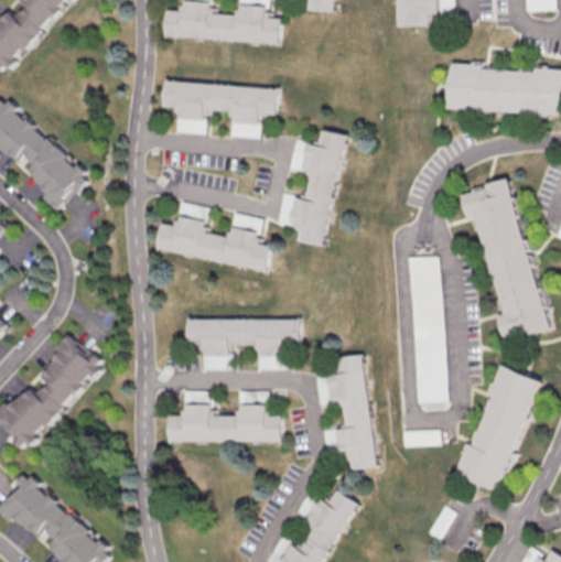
[(73,0),(72,1),(69,0),(65,0),(57,9),(61,12),(53,20),(51,18),(40,30),(42,31),(24,51),(21,49),(11,60),(14,63),(8,69),(3,65),(0,68),(0,17),(6,10),(14,18),(25,7),(18,0),(73,0)]
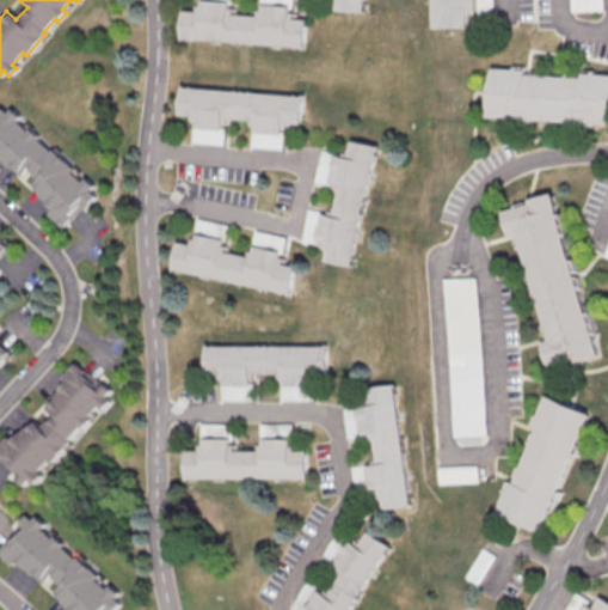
[(360,0),(360,13),(332,12),(332,5),(327,5),(327,0),(360,0)]
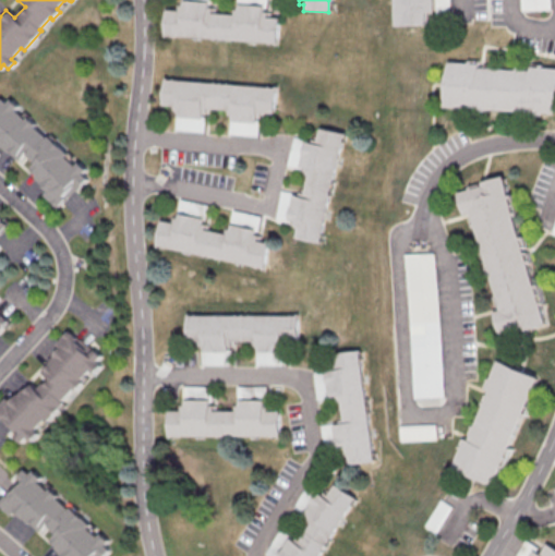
[(386,0),(388,27),(422,26),(421,13),(427,13),(426,0),(386,0)]
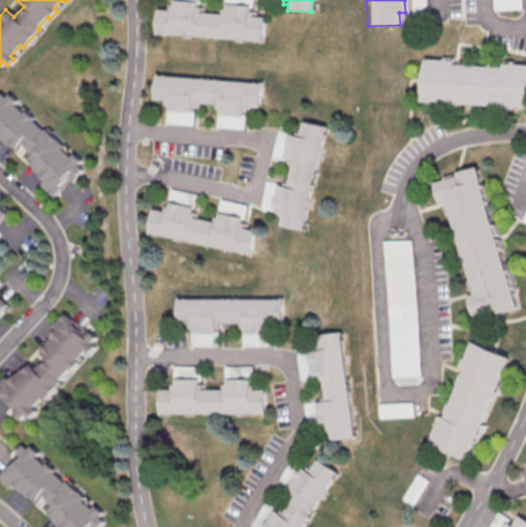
[(515,10),(514,0),(485,0),(486,10),(515,10)]
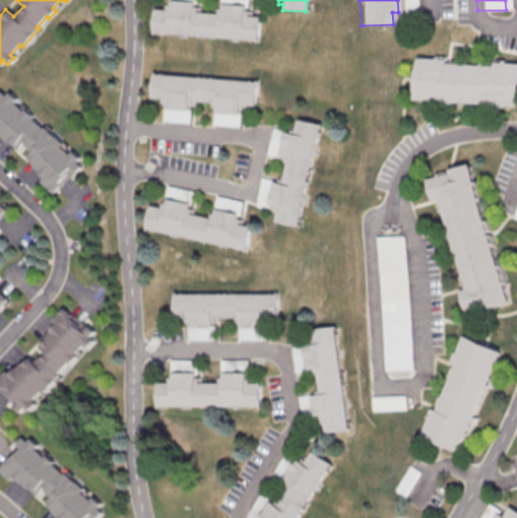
[(154,10),(152,33),(256,41),(258,17),(248,16),(248,10),(245,10),(245,6),(220,4),(220,9),(215,9),(215,14),(199,12),(199,8),(192,7),(193,3),(171,1),(170,6),(164,6),(164,10),(154,10)]
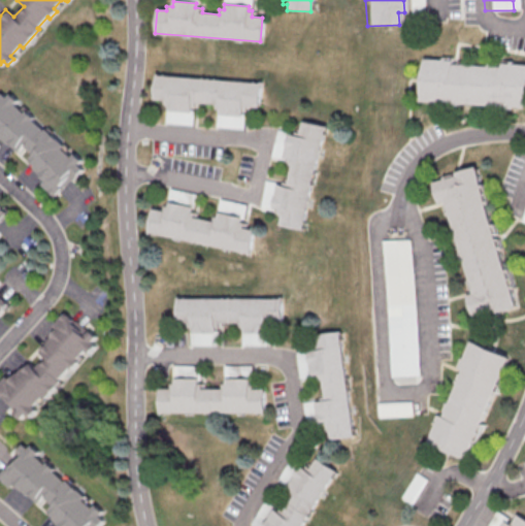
[(417,59),(447,61),(447,65),(496,68),(496,63),(524,64),(524,107),(415,102),(417,59)]
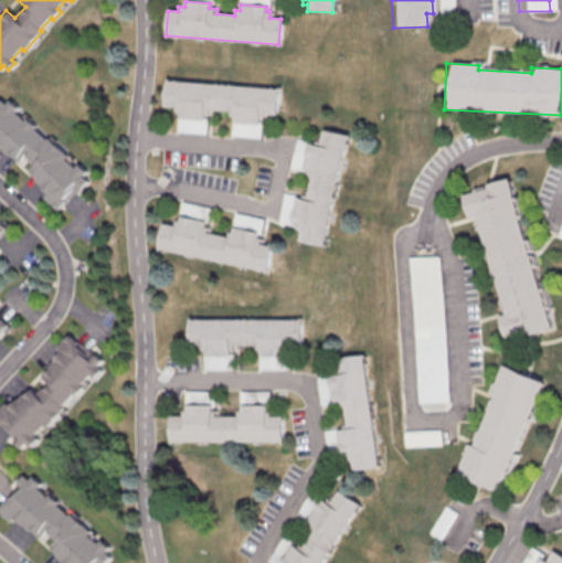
[(165,82),(277,91),(275,116),(265,115),(265,121),(258,120),(257,125),(233,124),(233,117),(228,117),(229,113),(210,110),(210,116),(205,116),(204,121),(178,120),(178,114),(171,114),(171,108),(162,107),(165,82)]
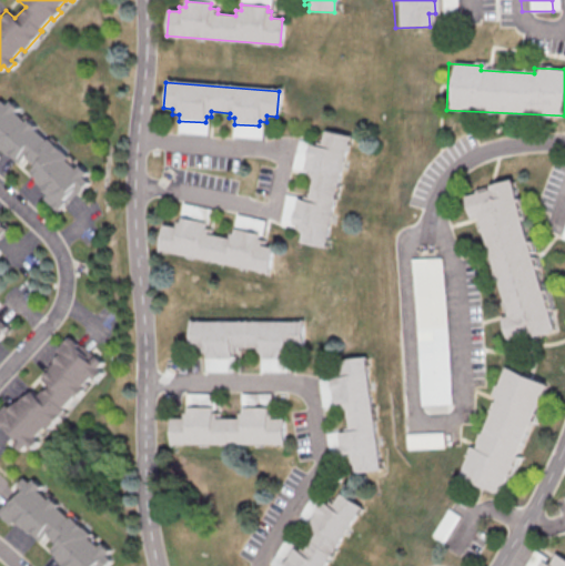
[(0,101),(6,105),(10,102),(18,109),(14,113),(24,123),(28,120),(36,127),(33,130),(46,140),(47,139),(69,158),(66,161),(74,169),(79,164),(88,173),(83,179),(88,183),(81,191),(80,190),(68,202),(67,201),(58,211),(44,200),(49,195),(28,177),(37,167),(23,154),(16,163),(0,149),(0,101)]
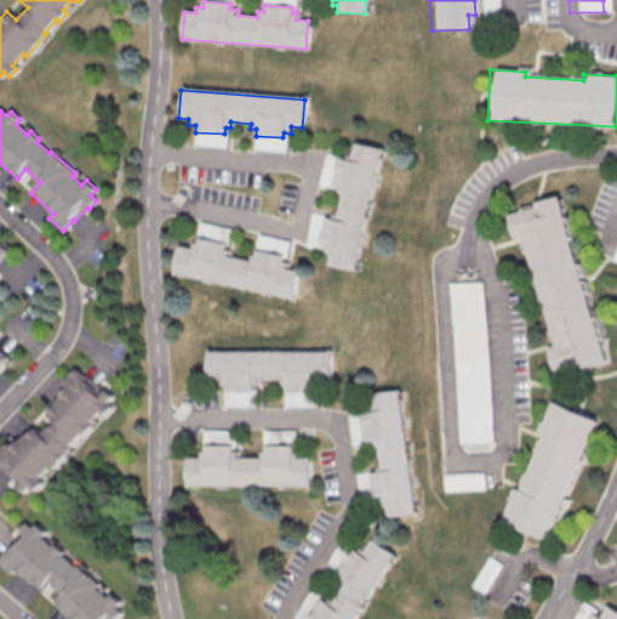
[(354,143),(383,149),(358,273),(327,267),(330,255),(325,254),(326,248),(321,246),(326,220),(333,221),(335,214),(340,215),(343,198),(337,197),(340,188),(333,187),(340,159),(346,160),(347,154),(352,154),(354,143)]
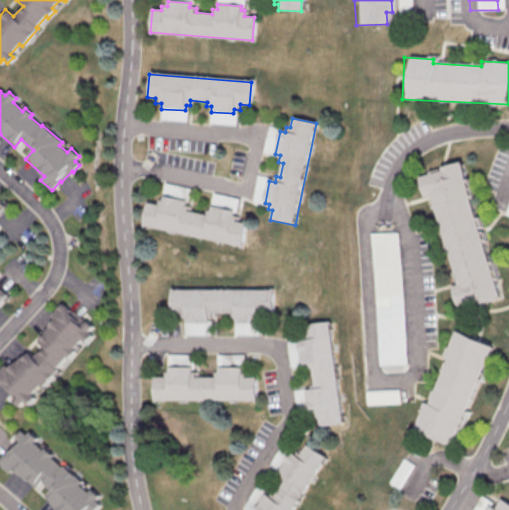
[(460,163),(498,298),(478,304),(477,301),(454,307),(448,287),(455,285),(430,197),(424,198),(418,177),(441,171),(440,168),(460,163)]
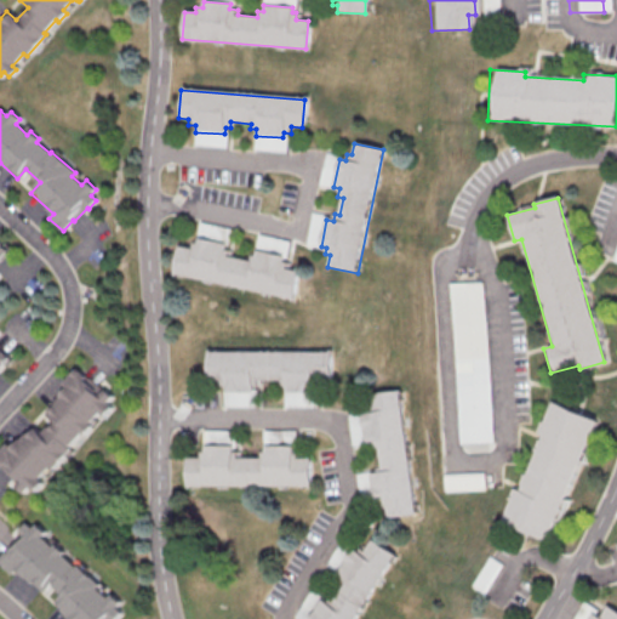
[(177,244),(188,246),(189,242),(195,243),(196,239),(224,245),(223,250),(230,251),(229,257),(247,261),(249,255),(256,257),(257,251),(285,257),(284,262),(291,265),(290,270),(300,272),(293,301),(170,274),(177,244)]
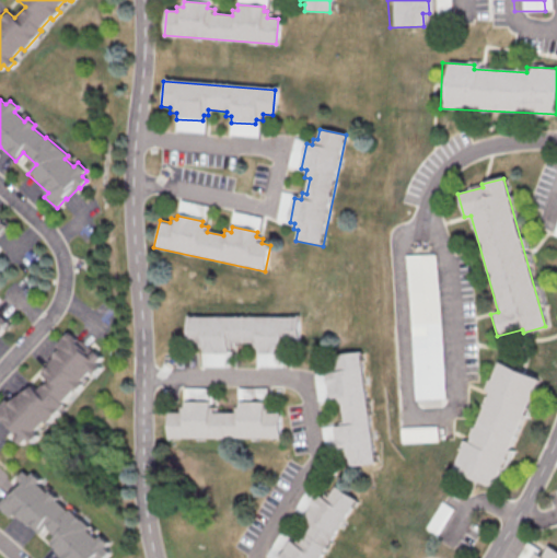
[(438,399),(434,255),(404,256),(407,400),(438,399)]
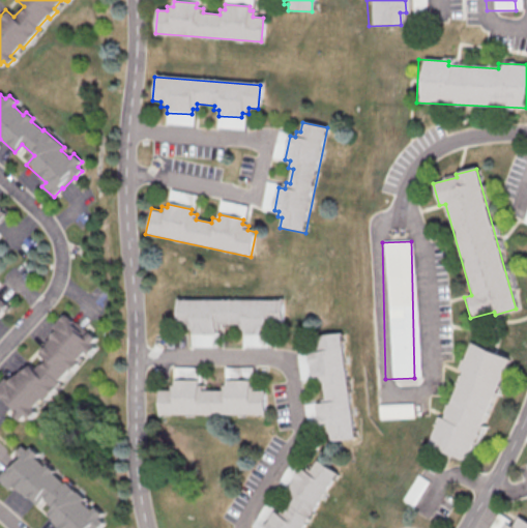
[(175,300),(283,300),(283,324),(273,324),(273,329),(266,329),(266,335),(242,335),(242,330),(235,330),(235,326),(222,326),(222,330),(214,330),(214,335),(191,335),(191,330),(184,330),(184,325),(175,325),(175,300)]
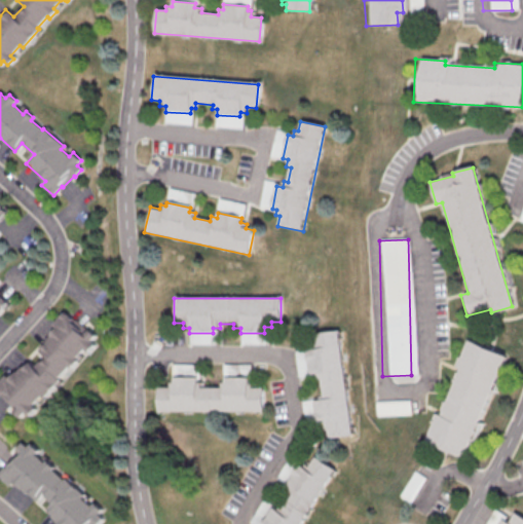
[(62,311),(85,332),(86,331),(94,337),(88,342),(91,346),(85,352),(82,349),(72,361),(74,362),(68,369),(67,368),(57,379),(59,381),(41,400),(39,398),(30,407),(33,410),(27,417),(23,413),(19,418),(10,411),(12,409),(0,398),(0,380),(4,376),(8,379),(19,368),(21,370),(28,362),(33,367),(41,358),(36,352),(44,343),(42,341),(52,329),(48,326),(62,311)]
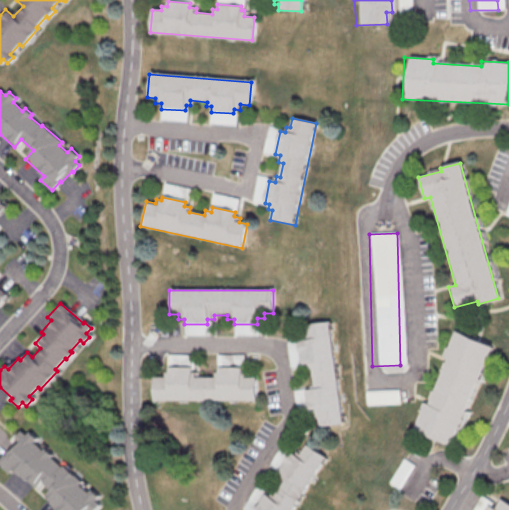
[(325,322),(342,425),(318,429),(317,423),(313,424),(313,418),(308,419),(304,391),(309,390),(308,385),(312,384),(309,367),(306,367),(305,364),(301,364),(297,342),(302,341),(301,334),(306,334),(305,326),(325,322)]
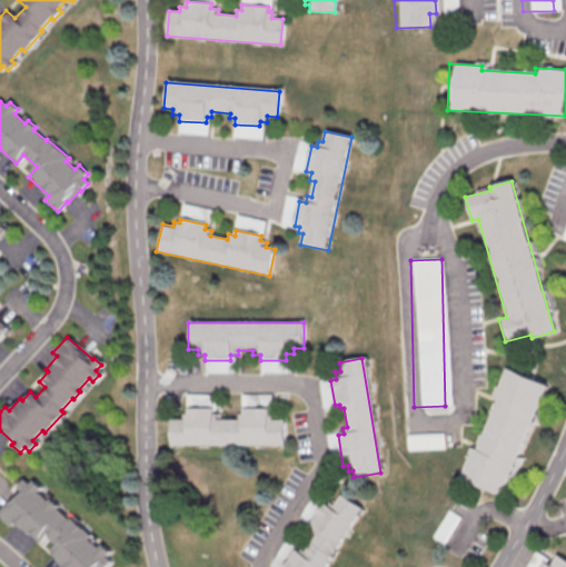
[(502,369),(544,387),(496,495),(456,478),(468,449),(472,450),(493,400),(489,398),(502,369)]
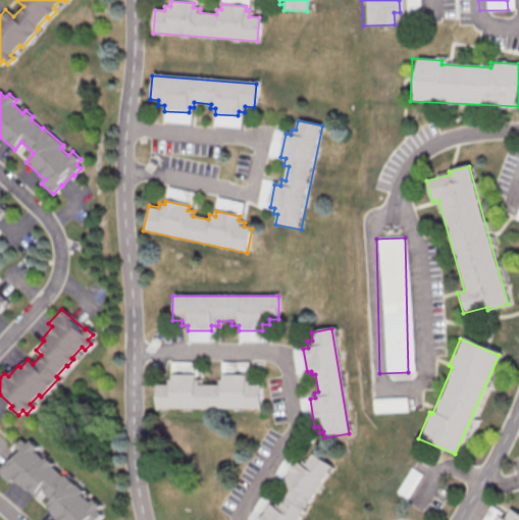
[(155,385),(155,408),(260,409),(260,385),(251,385),(251,380),(245,380),(245,375),(220,375),(220,380),(214,380),(214,385),(200,385),(200,380),(194,380),(195,375),(169,375),(169,380),(163,380),(163,385),(155,385)]
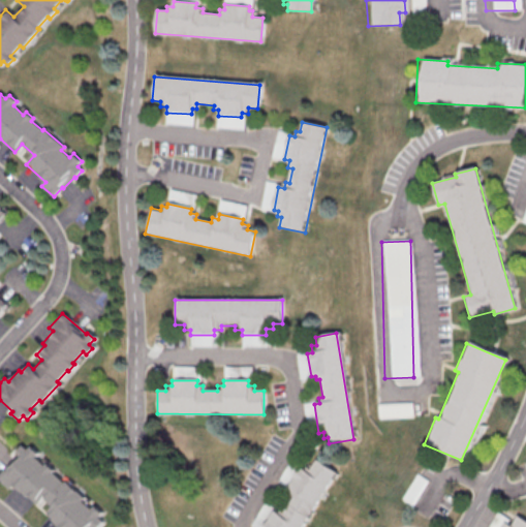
[(407,419),(407,404),(372,405),(373,420),(407,419)]
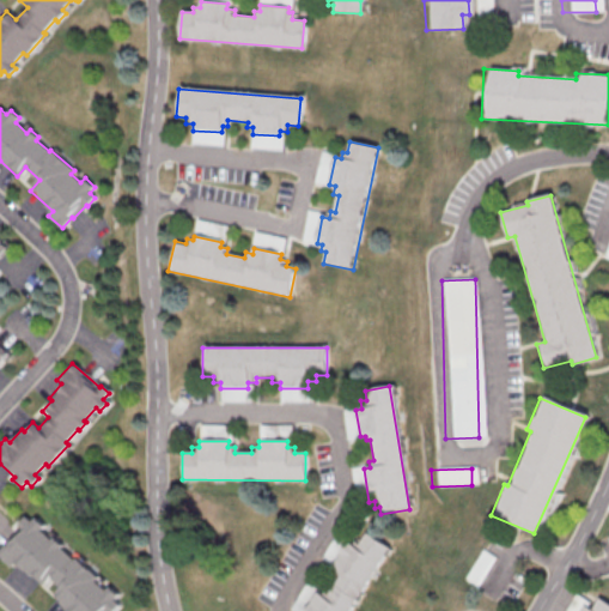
[(0,545),(18,527),(16,525),(23,518),(30,524),(34,520),(41,526),(37,531),(50,542),(53,539),(60,546),(59,549),(72,561),(74,558),(96,579),(92,582),(104,592),(108,588),(115,597),(111,600),(116,606),(111,610),(64,610),(58,605),(60,603),(52,594),(58,588),(47,578),(41,584),(30,574),(28,578),(13,564),(10,569),(0,560),(0,545)]
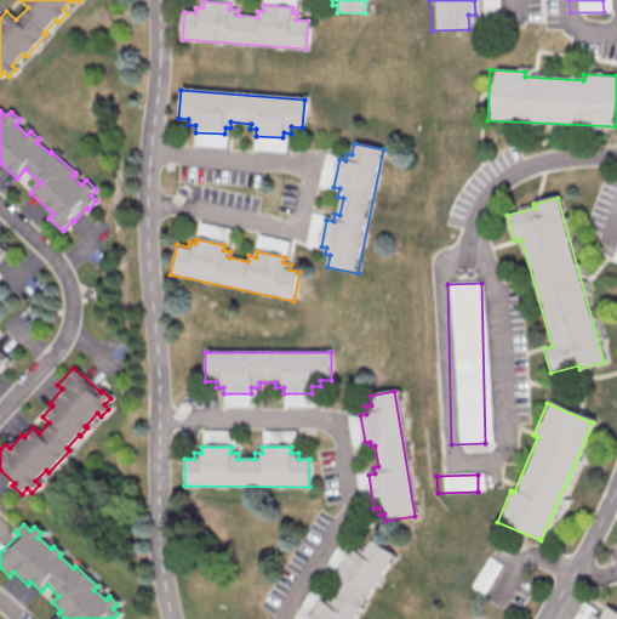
[(370,541),(393,556),(353,618),(306,618),(319,600),(324,603),(329,596),(333,600),(342,585),(337,583),(341,577),(336,573),(350,550),(356,554),(361,546),(365,550),(370,541)]
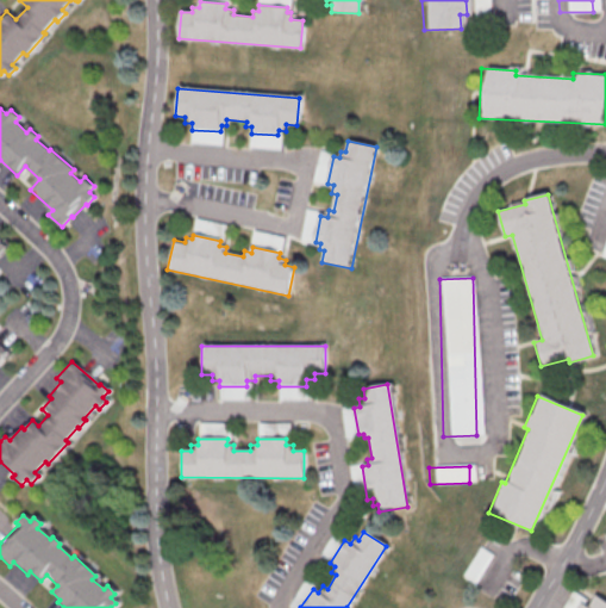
[(473,585),(486,554),(470,548),(458,578),(473,585)]
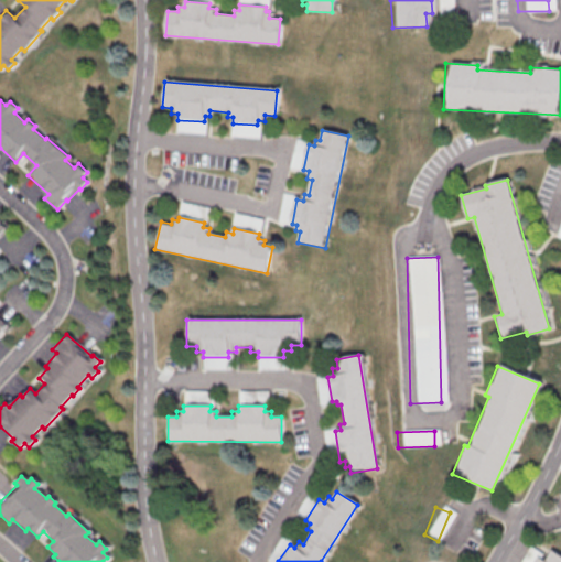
[(551,552),(560,558),(560,561),(536,561),(538,559),(542,561),(547,561),(551,552)]
